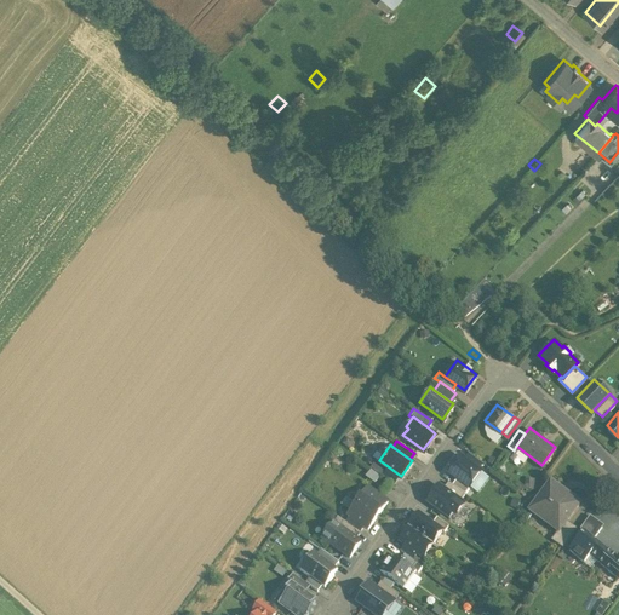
[(465,457),(477,466),(482,460),(469,450),(465,457)]
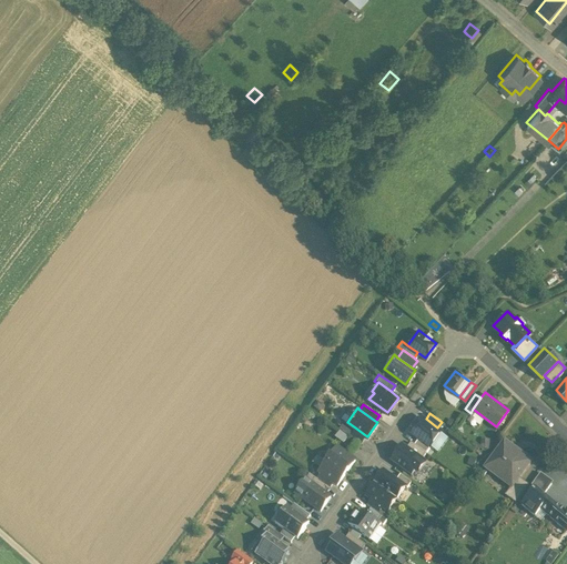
[(421,415),(409,431),(417,436),(429,444),(441,430),(437,427),(426,419),(421,415)]
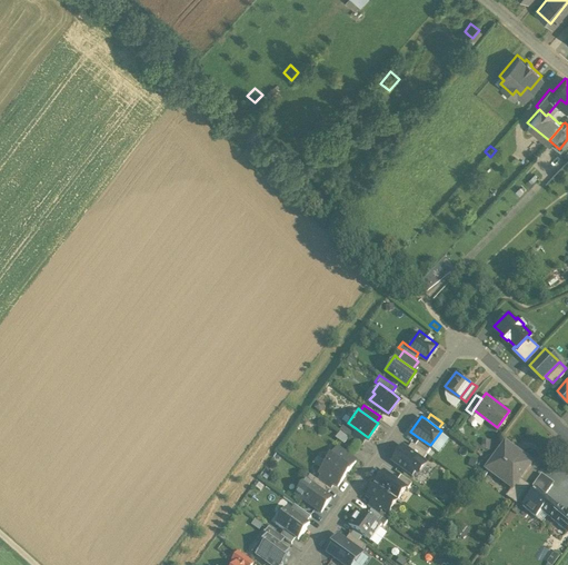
[(365,435),(356,428),(351,434),(361,440),(365,435)]
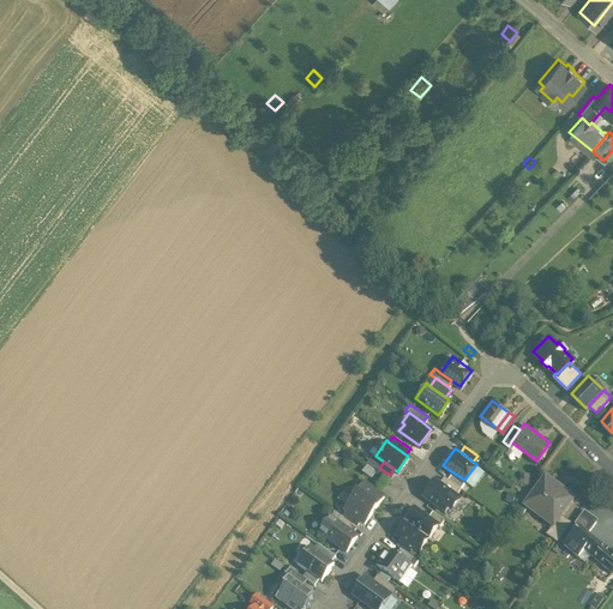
[(460,486),(464,480),(451,471),(448,477),(460,486)]
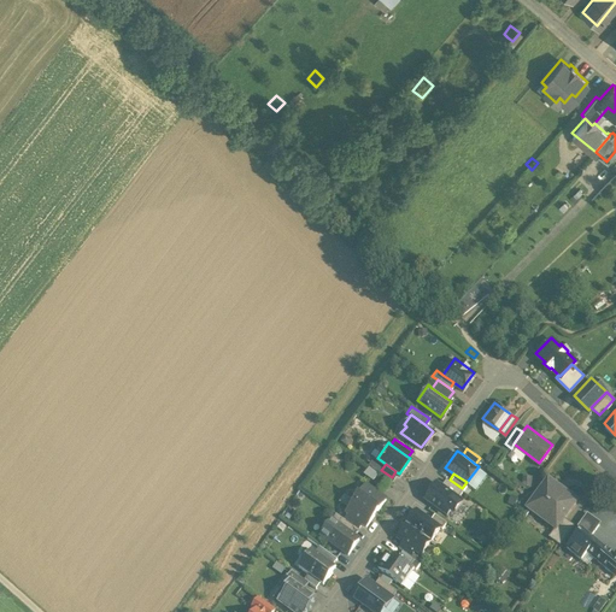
[(575,498),(547,476),(526,505),(553,525),(555,525),(562,516),(575,498)]
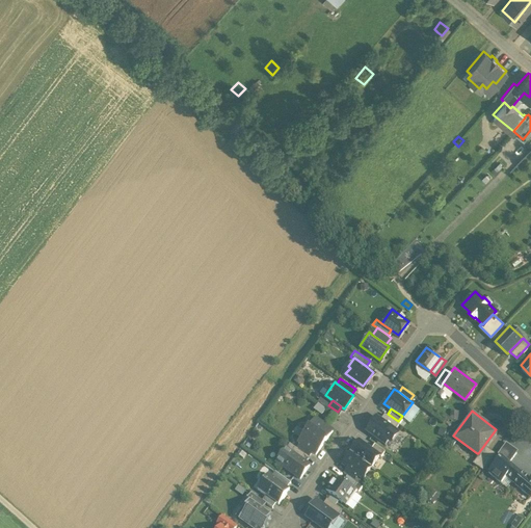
[(315,416),(297,440),(299,441),(312,449),(315,451),(332,428),(315,416)]
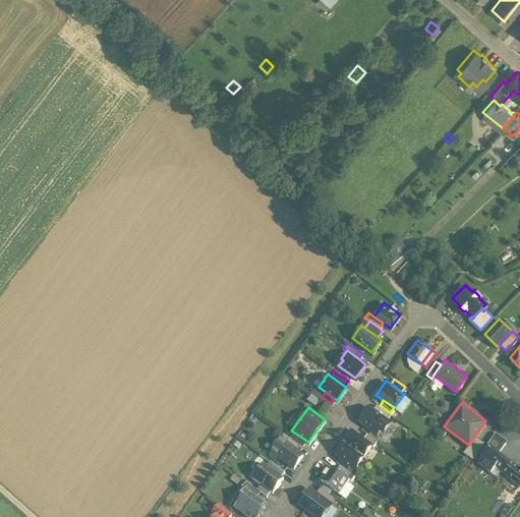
[(391,423),(365,407),(357,421),(382,438),(391,423)]
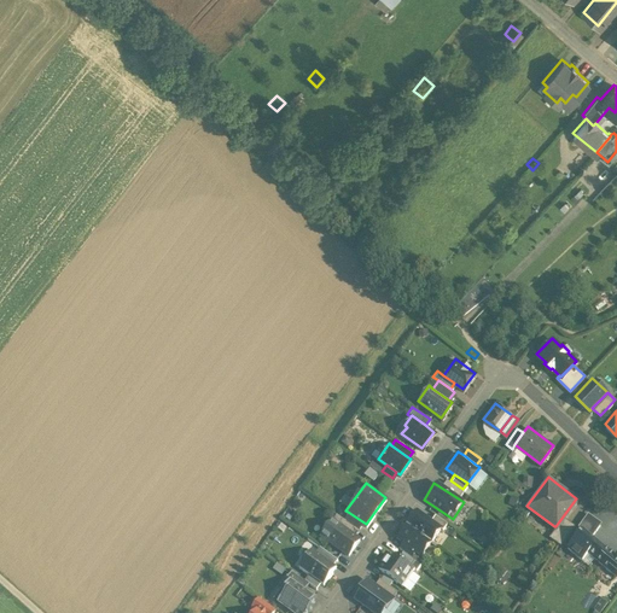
[(430,518),(417,508),(407,521),(430,538),(440,526),(440,525),(430,518)]
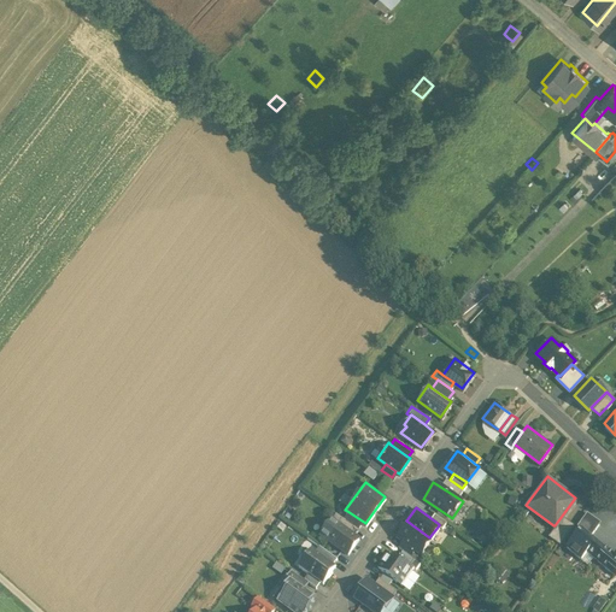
[(599,519),(586,510),(576,523),(580,527),(581,525),(590,534),(599,519)]
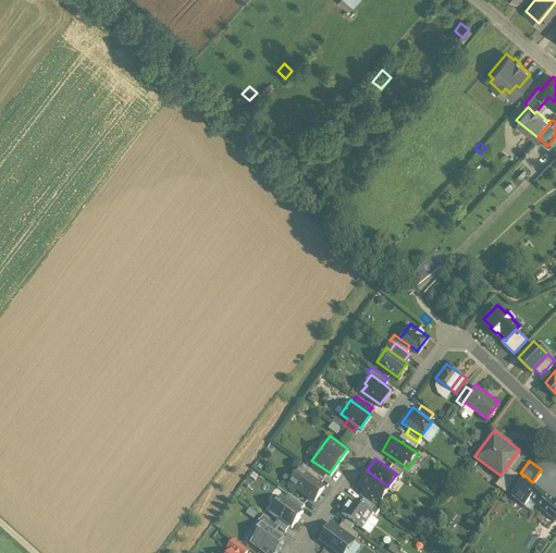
[(309,467),(303,462),(298,467),(314,478),(318,472),(309,467)]
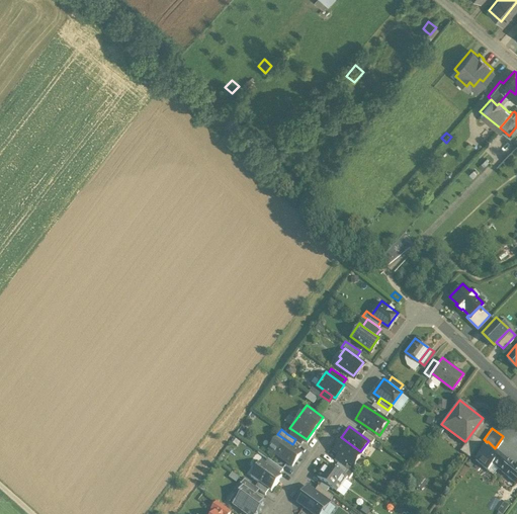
[(304,437),(291,429),(287,434),(295,439),(299,442),(304,437)]
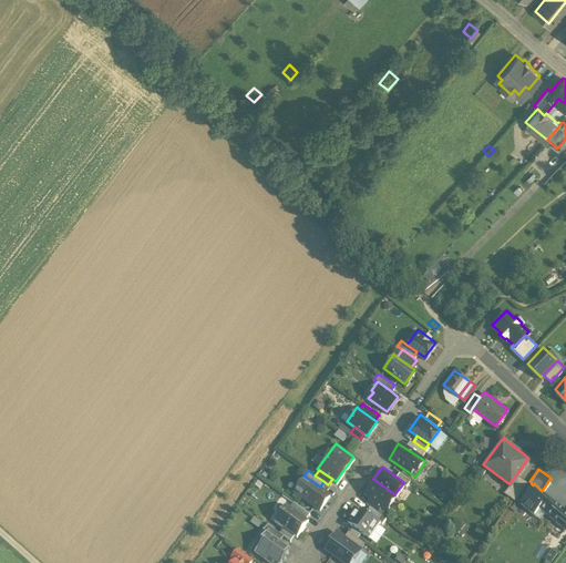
[(409,478),(399,470),(394,476),(403,482),(403,483),(404,484),(409,478)]
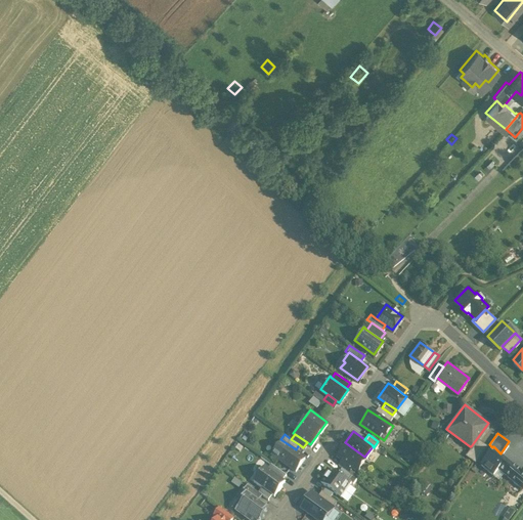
[(477,438),(471,446),(470,446),(465,453),(474,461),(485,444),(477,438)]
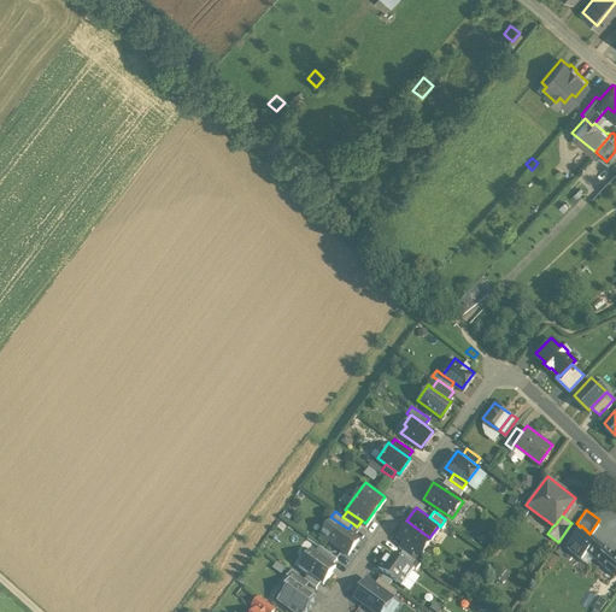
[(348,529),(330,517),(320,531),(347,552),(358,536),(348,529)]
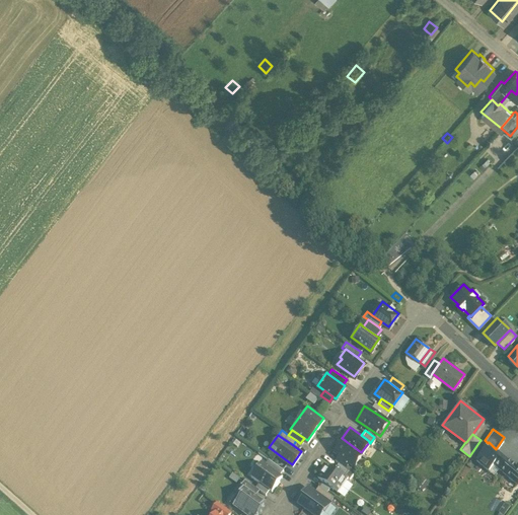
[(361,452),(342,438),(334,449),(338,453),(339,453),(340,454),(348,460),(353,463),(361,452)]
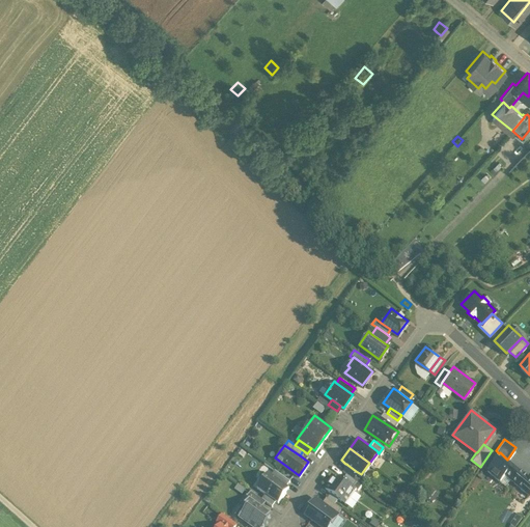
[(507,460),(500,452),(499,453),(486,469),(499,479),(504,473),(509,478),(518,468),(507,460)]
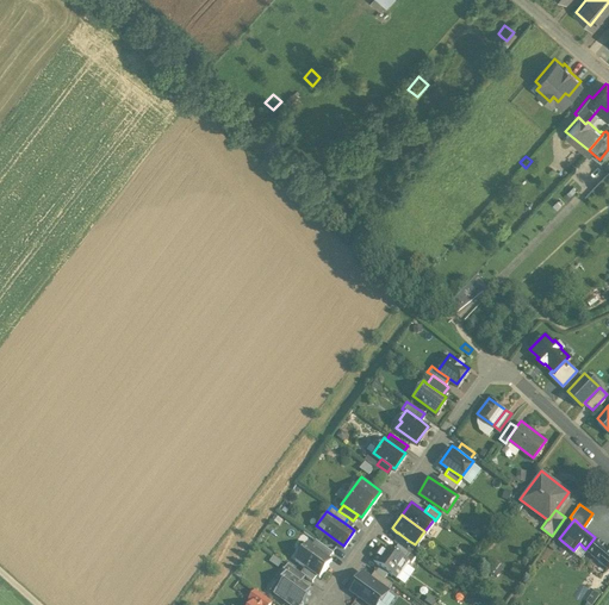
[(399,534),(398,532),(397,532),(393,538),(397,542),(404,547),(409,541),(399,534)]
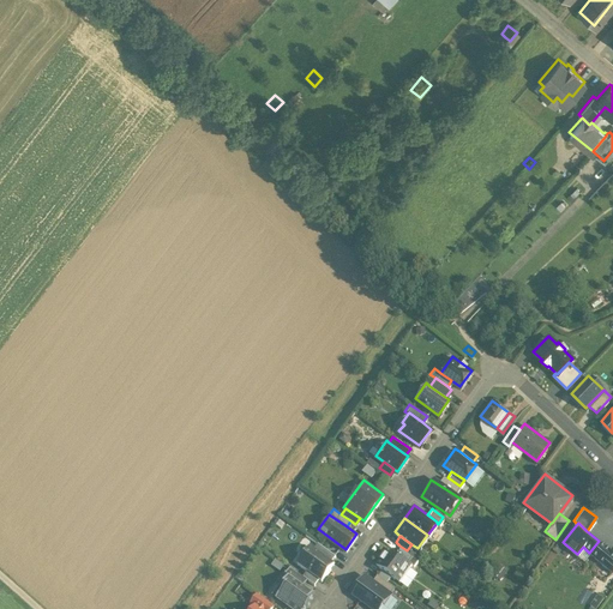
[(335,554),(317,541),(312,547),(330,559),(335,554)]
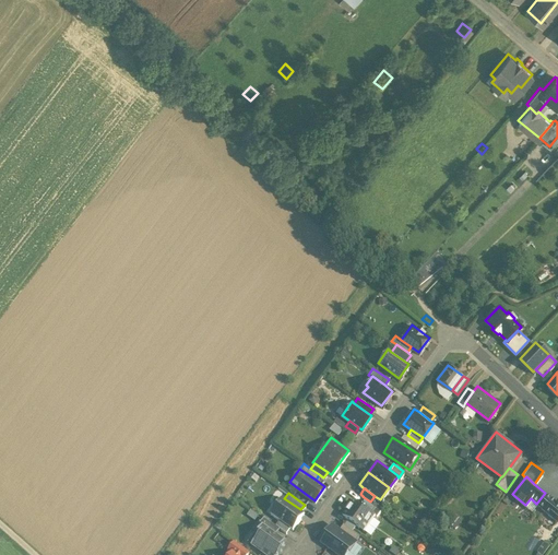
[(557,503),(557,504),(546,493),(545,493),(536,504),(557,520),(557,518),(557,503)]
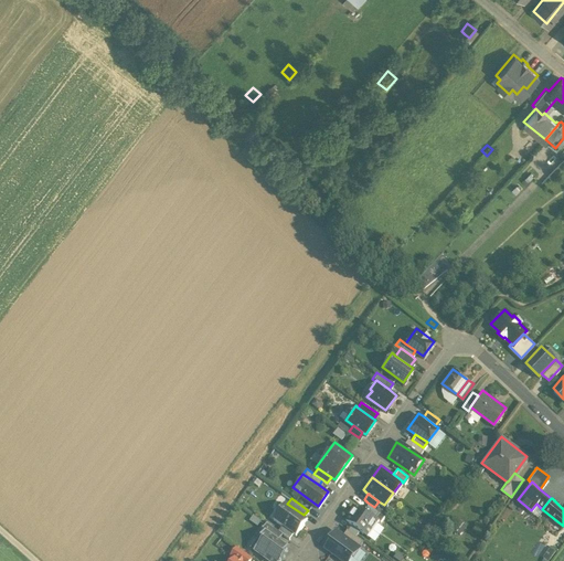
[(287,504),(284,500),(273,517),(282,524),(293,531),(295,533),(307,517),(287,504)]
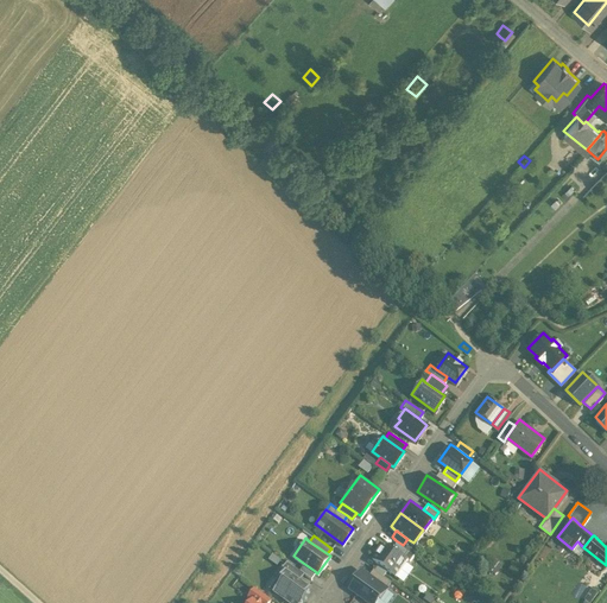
[(391,545),(384,540),(371,557),(394,573),(406,557),(391,545)]
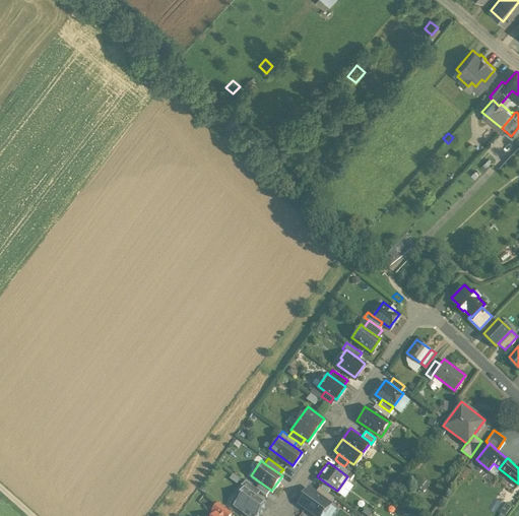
[(344,466),(338,462),(334,466),(347,476),(349,477),(352,472),(344,466)]
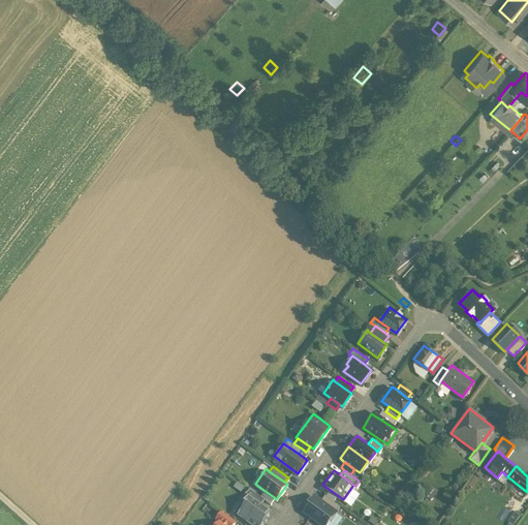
[(259,495),(249,487),(245,493),(247,494),(260,502),(264,498),(259,495)]
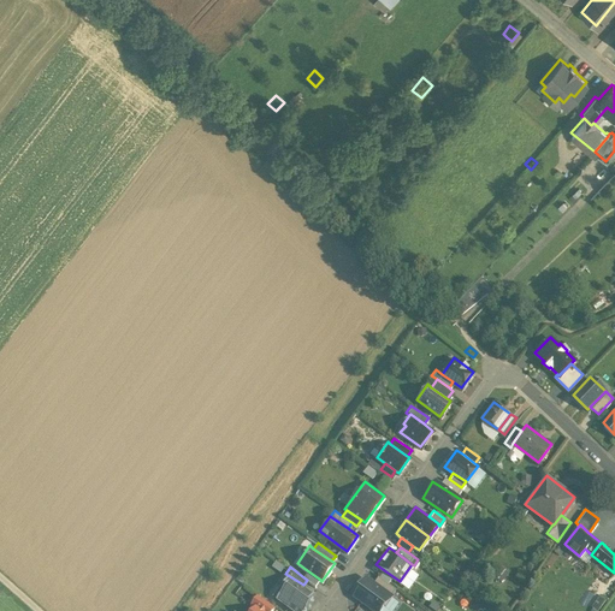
[(319,579),(307,570),(302,576),(307,580),(314,585),(319,579)]
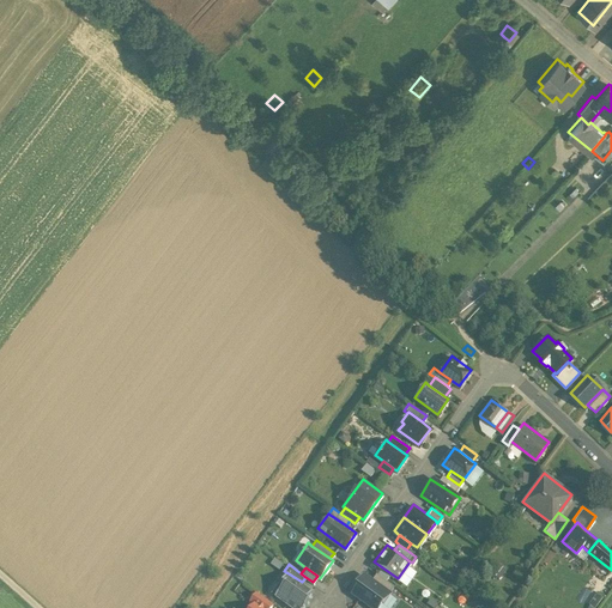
[(302,582),(286,572),(280,581),(283,582),(274,594),(273,595),(291,607),(301,607),(308,599),(306,597),(311,589),(302,582)]
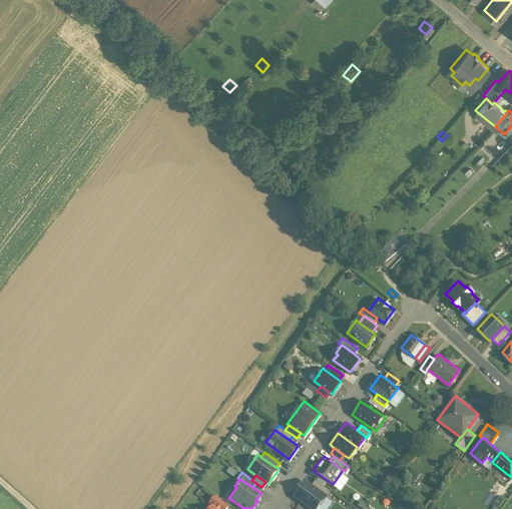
[(320,508),(328,498),(304,480),(292,496),(308,508),(320,508)]
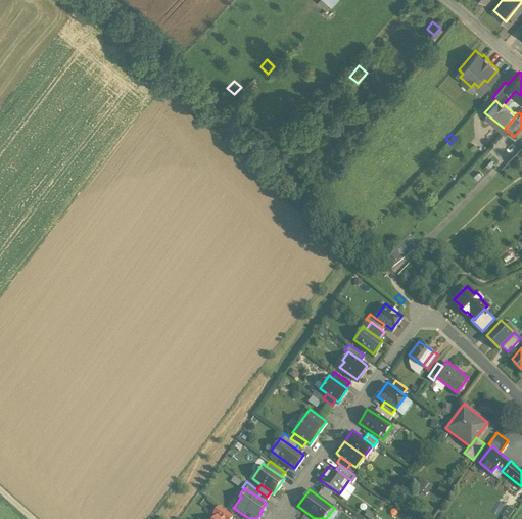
[(228,518),(232,514),(218,504),(211,512),(217,515),(218,513),(226,518),(228,518)]
